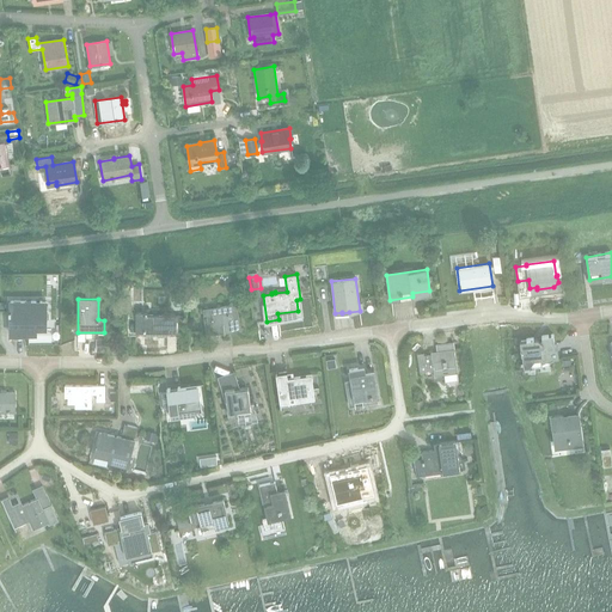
[(10,301),(10,334),(36,334),(36,325),(46,326),(46,303),(10,301)]
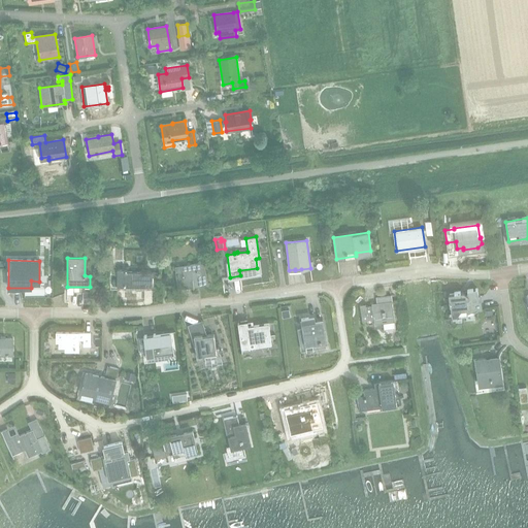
[(188,266),(176,268),(178,281),(192,278),(193,284),(206,283),(203,262),(188,264),(188,266)]
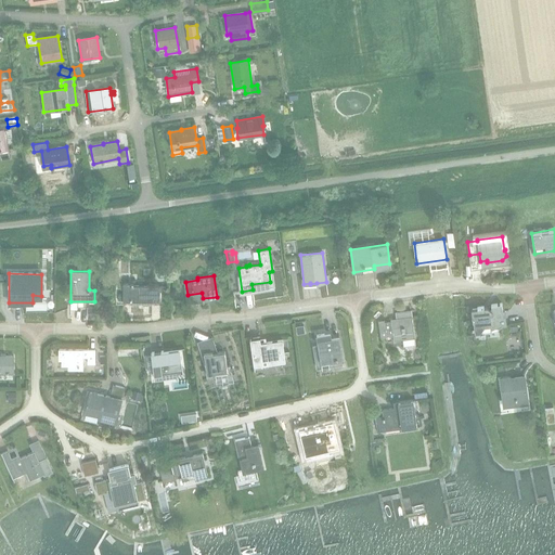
[(131,283),(123,283),(123,300),(160,300),(160,285),(133,285),(133,283),(131,283)]
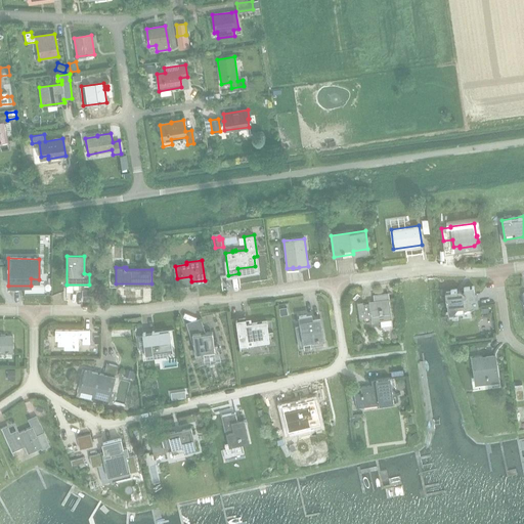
[(450,292),(446,292),(447,297),(445,297),(446,303),(447,303),(449,311),(453,310),(454,312),(455,314),(464,313),(469,313),(471,310),(471,308),(472,307),(474,305),(477,305),(475,293),(474,293),(473,287),(464,288),(464,290),(456,291),(456,289),(450,290),(450,292)]
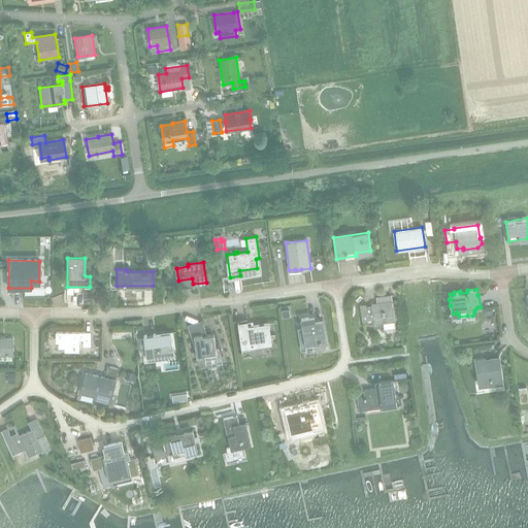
[(365,304),(366,312),(361,312),(362,321),(373,319),(374,324),(384,322),(385,328),(396,327),(392,296),(377,298),(378,304),(366,306),(365,304)]
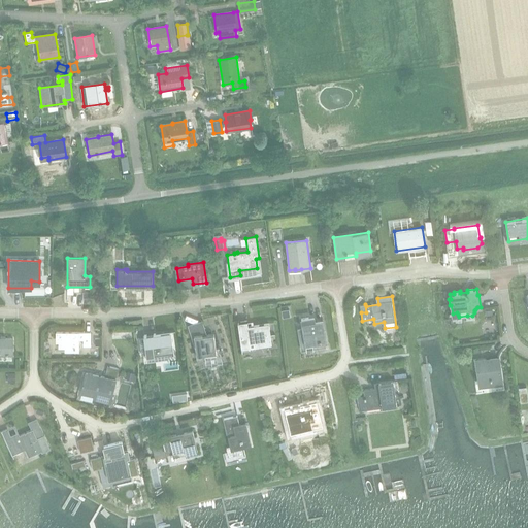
[(289,309),(282,310),(283,318),(290,317),(289,309)]
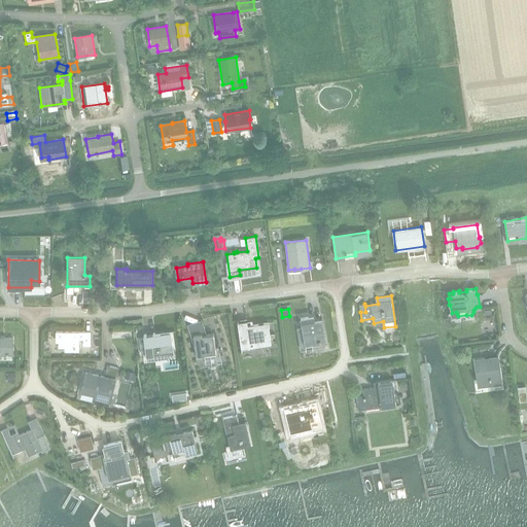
[(321,319),(314,321),(313,315),(300,317),(302,326),(297,327),(301,348),(319,345),(319,344),(325,343),(321,319)]
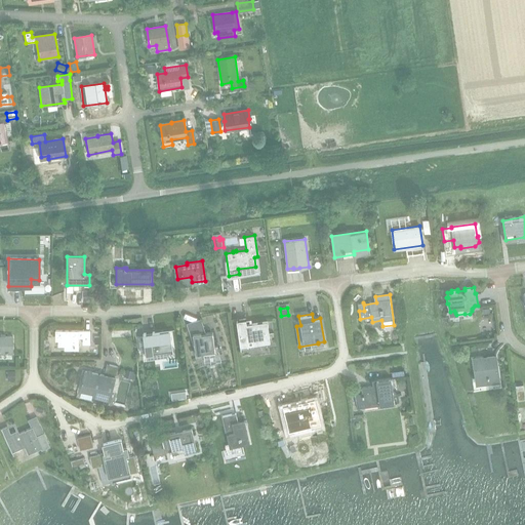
[(246,325),(246,319),(236,320),(240,346),(249,345),(249,340),(267,338),(266,332),(269,332),(267,321),(251,323),(252,324),(246,325)]
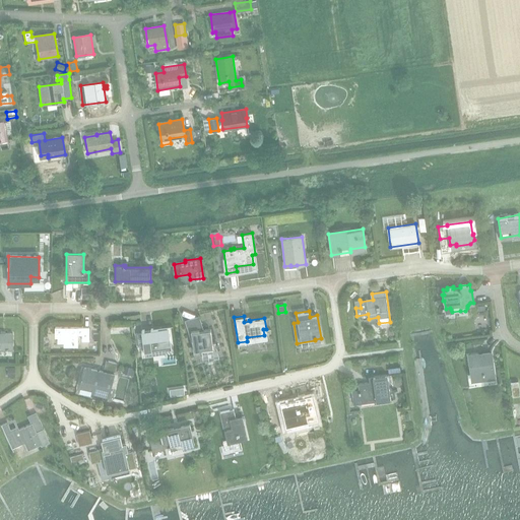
[(101,333),(112,333),(112,318),(101,318),(101,333)]
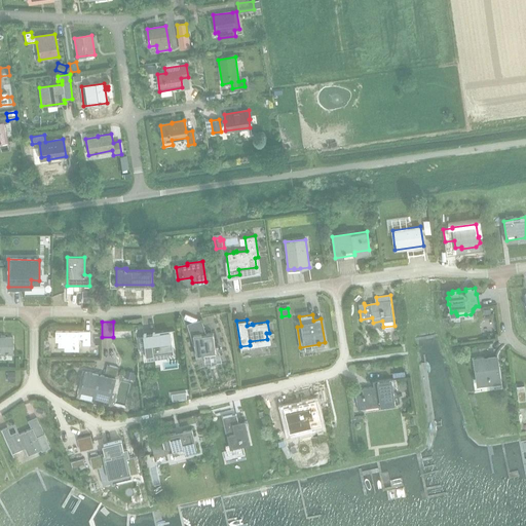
[(78,350),(78,347),(78,338),(82,338),(82,344),(89,344),(90,331),(55,331),(55,338),(58,338),(58,346),(64,346),(64,350),(78,350)]
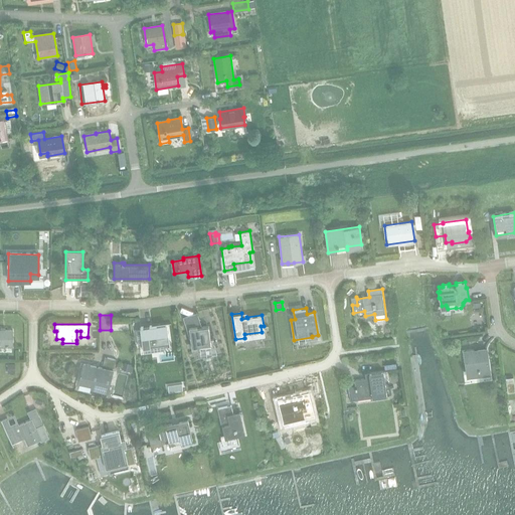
[(141,332),(136,332),(138,347),(143,346),(144,354),(150,353),(149,347),(169,345),(166,326),(171,325),(171,324),(166,325),(140,329),(141,332)]
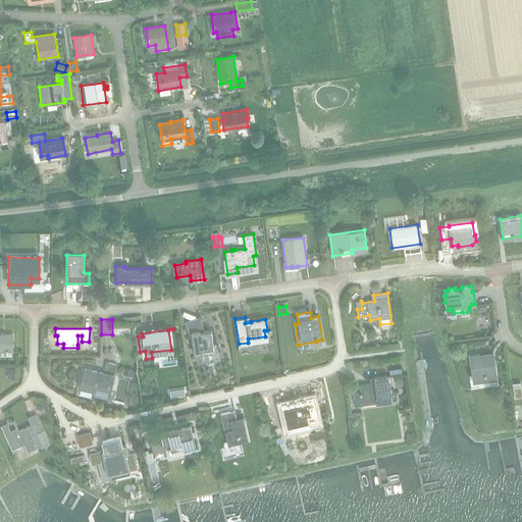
[(214,343),(212,343),(211,328),(200,330),(199,328),(191,329),(194,352),(202,351),(203,355),(217,351),(214,343)]
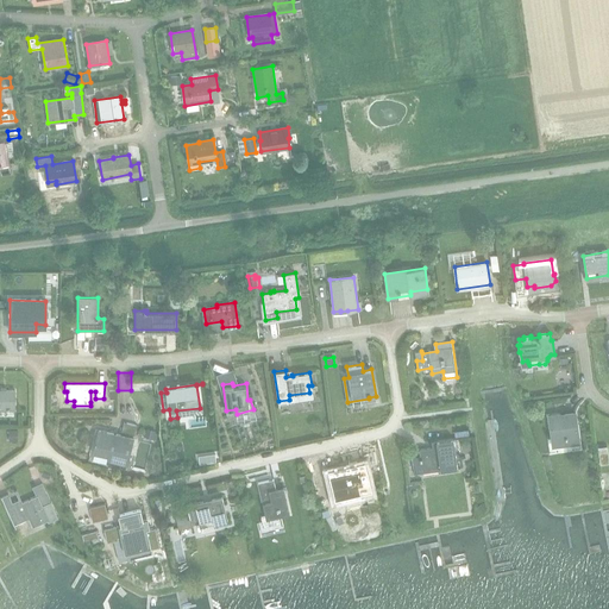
[(0,390),(0,409),(14,409),(14,390),(0,390)]
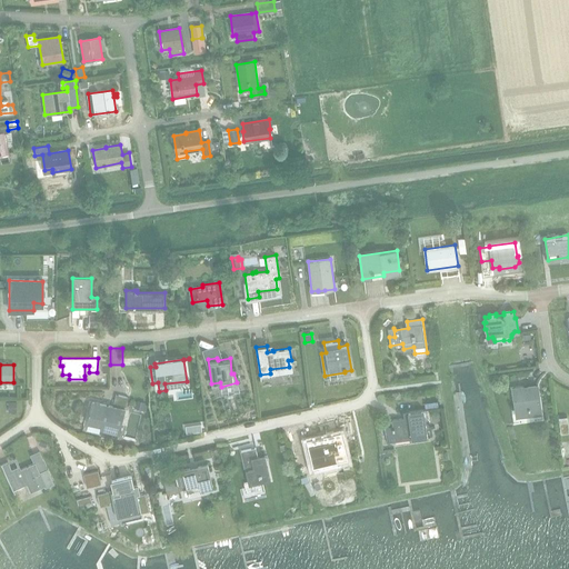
[(540,413),(537,386),(512,389),(517,417),(540,413)]
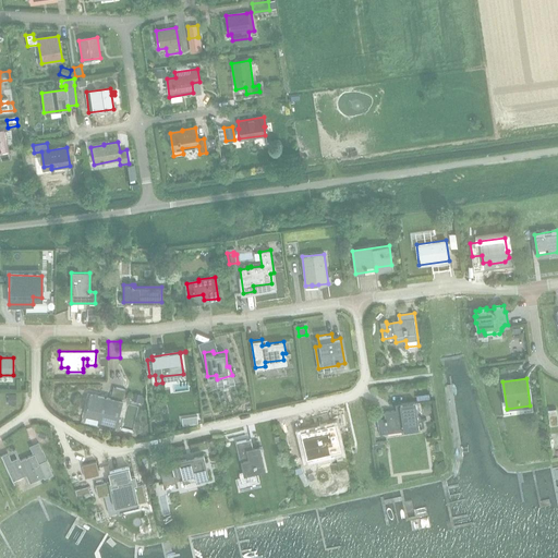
[(133,401),(144,403),(145,398),(142,397),(142,395),(134,393),(133,401)]
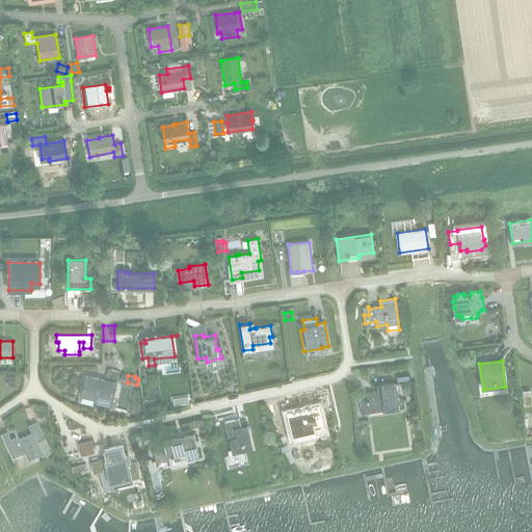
[(86,376),(81,396),(99,400),(98,403),(111,406),(116,383),(86,376)]
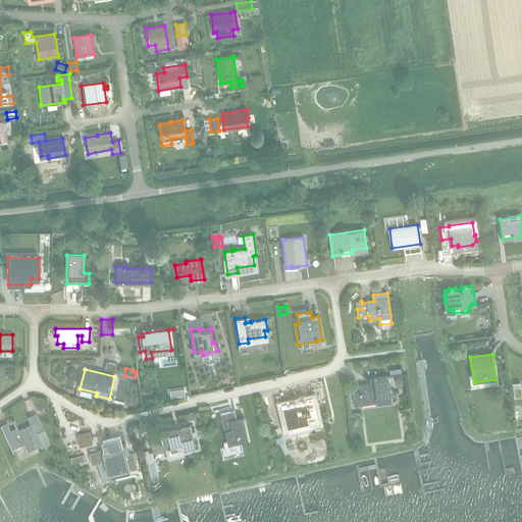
[(360,392),(353,393),(355,406),(362,405),(362,402),(375,400),(375,403),(387,402),(392,401),(390,392),(395,392),(394,385),(389,386),(388,376),(369,378),(370,383),(359,385),(360,392)]
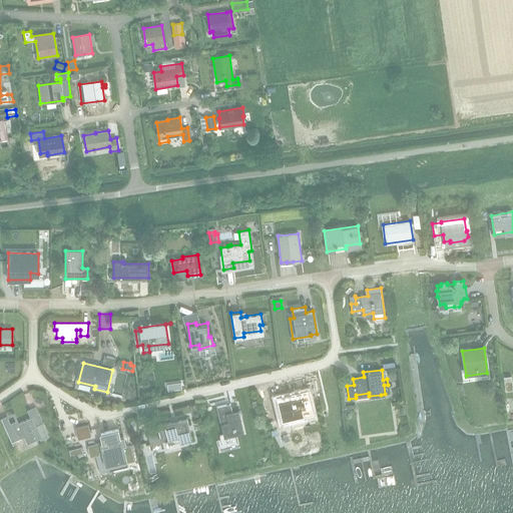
[(180,383),(172,376),(166,384),(175,390),(176,388),(177,389),(181,384),(180,383)]
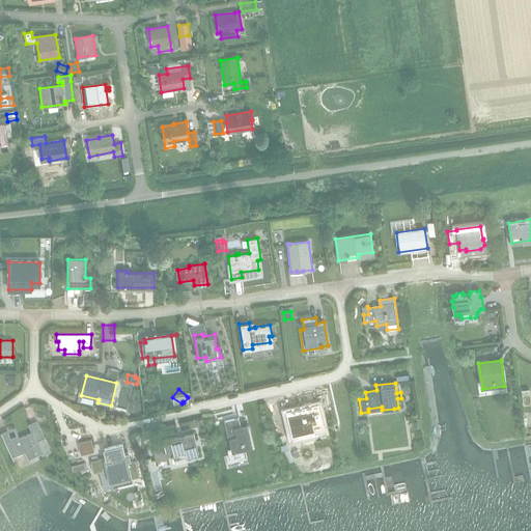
[(529,389),(521,390),(523,404),(530,403),(529,389)]
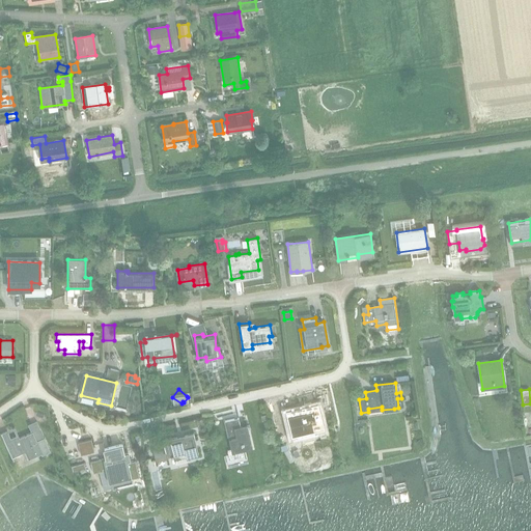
[(312,423),(320,421),(316,403),(286,411),(291,432),(313,427),(312,423)]
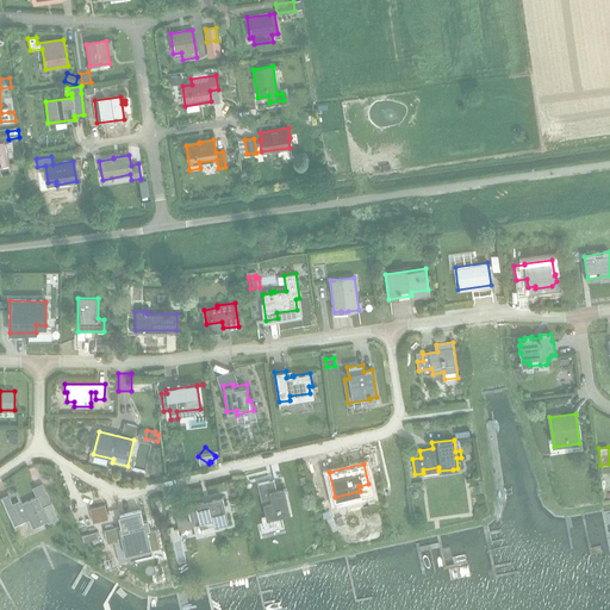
[(41,477),(49,479),(51,472),(43,468),(41,477)]
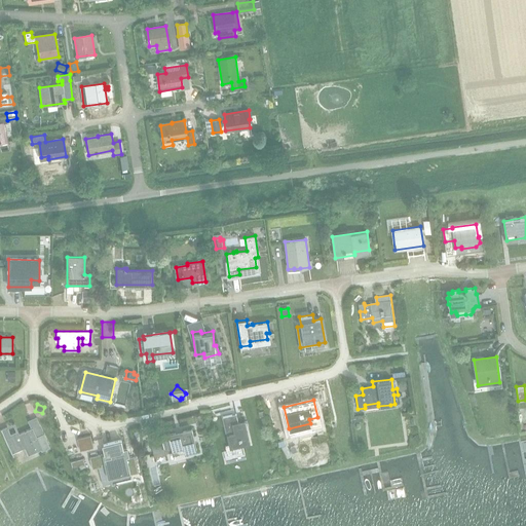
[(253,427),(262,425),(260,413),(251,415),(253,427)]
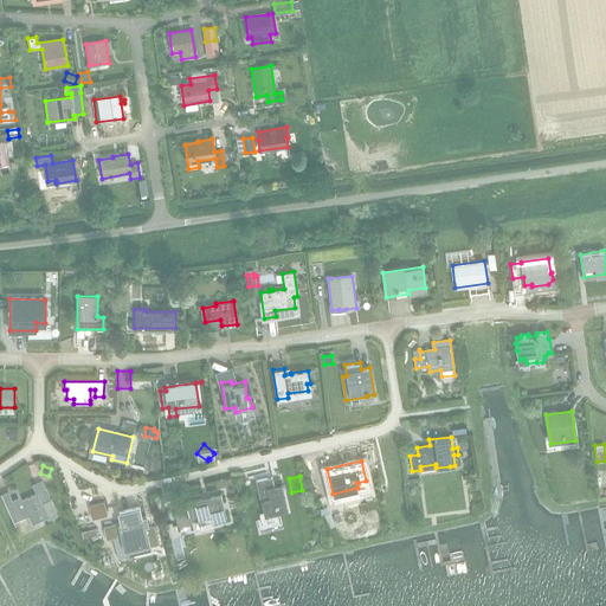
[(272,477),(256,481),(262,502),(264,501),(268,513),(287,508),(282,487),(275,489),(272,477)]
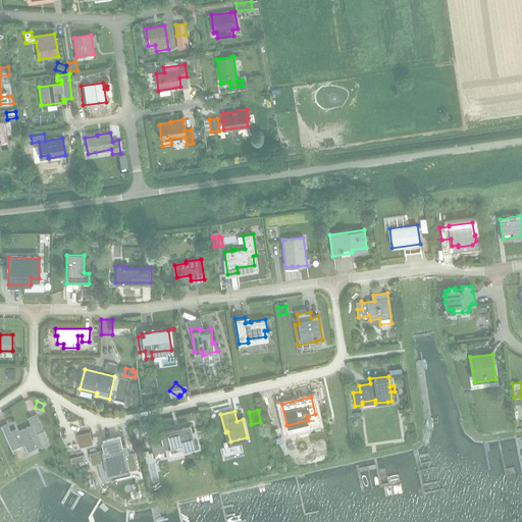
[(12,449),(24,442),(28,451),(41,446),(42,447),(49,444),(43,430),(36,433),(32,424),(16,431),(15,429),(10,431),(7,425),(1,427),(11,450),(12,450),(12,449)]
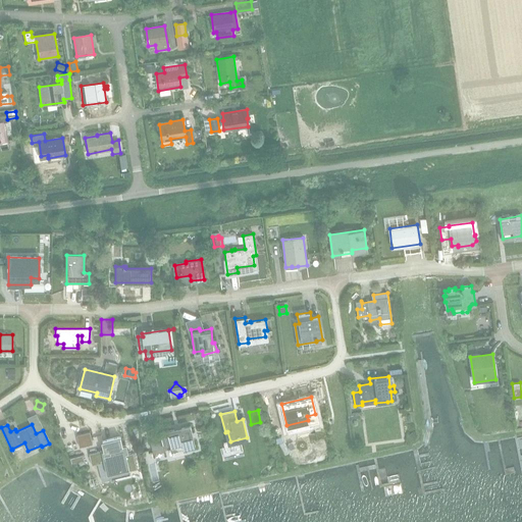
[(165,451),(164,447),(168,446),(168,448),(170,448),(171,452),(195,446),(191,426),(160,433),(161,434),(150,437),(153,453),(165,451)]
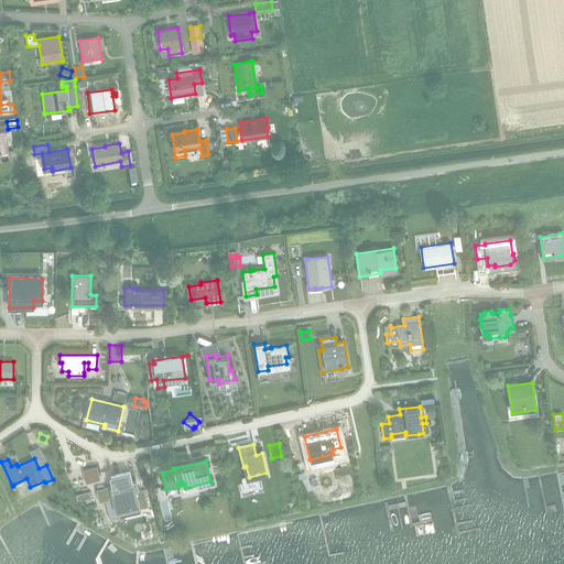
[(97,466),(84,469),(87,483),(101,479),(97,466)]
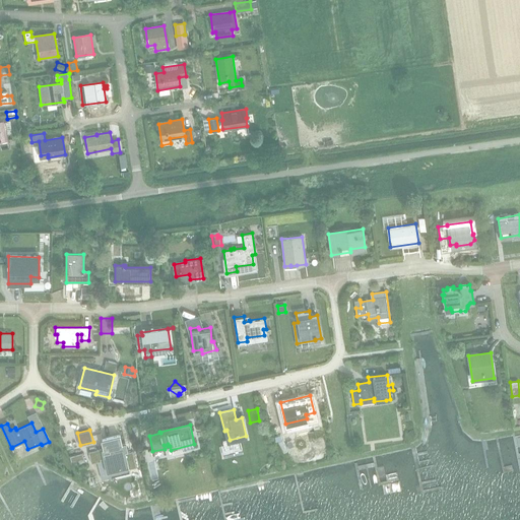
[(110,470),(110,469),(128,464),(124,450),(127,449),(125,443),(122,444),(119,435),(102,440),(107,457),(100,458),(101,461),(101,462),(102,463),(102,464),(103,466),(104,467),(104,468),(106,469),(106,470),(107,471),(110,470)]
